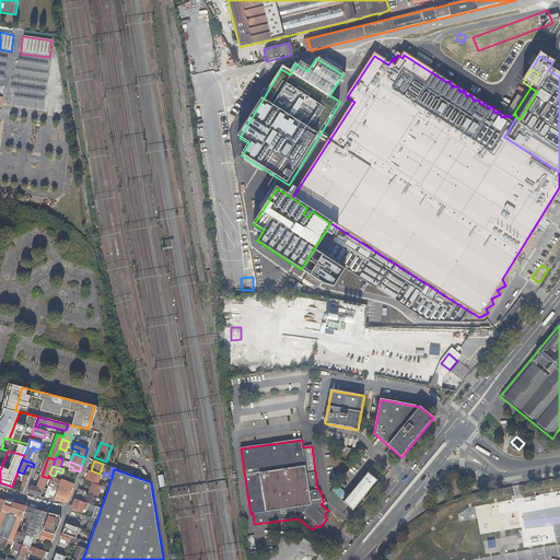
[(98,478),(100,474),(91,470),(90,470),(86,478),(92,480),(94,477),(98,478)]
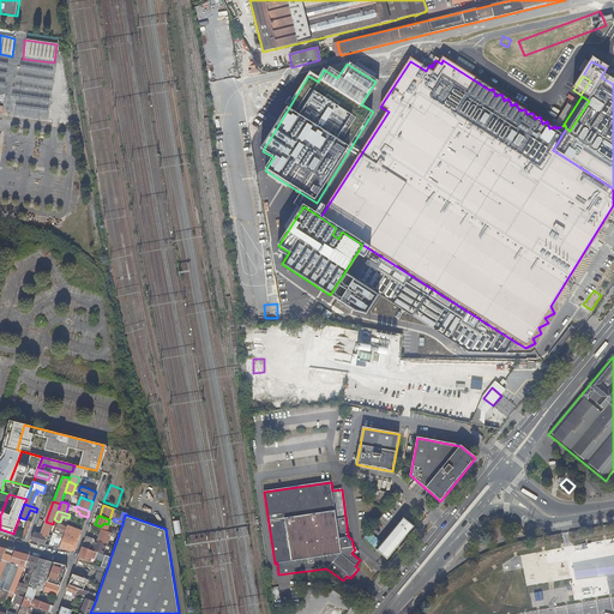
[(58,522),(54,519),(53,524),(50,528),(59,531),(59,533),(56,540),(54,546),(60,548),(65,533),(64,533),(66,527),(58,524),(58,522)]
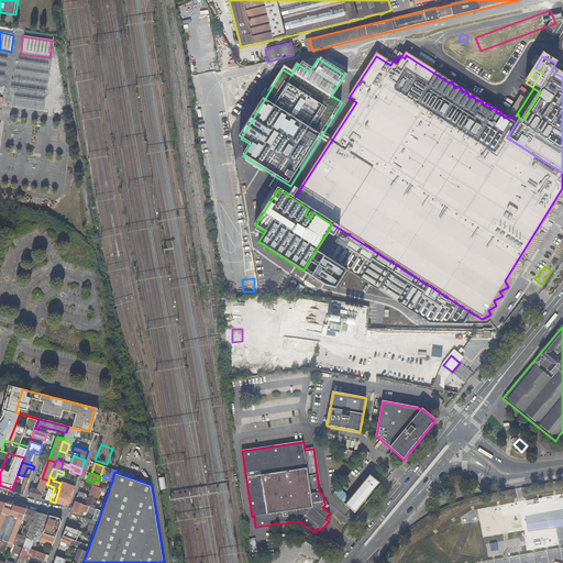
[(345,506),(355,514),(379,484),(371,476),(345,506)]
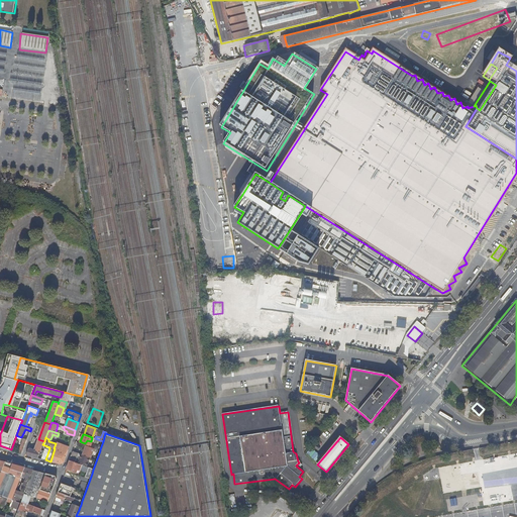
[(21,453),(27,439),(25,439),(23,438),(18,452),(21,453)]
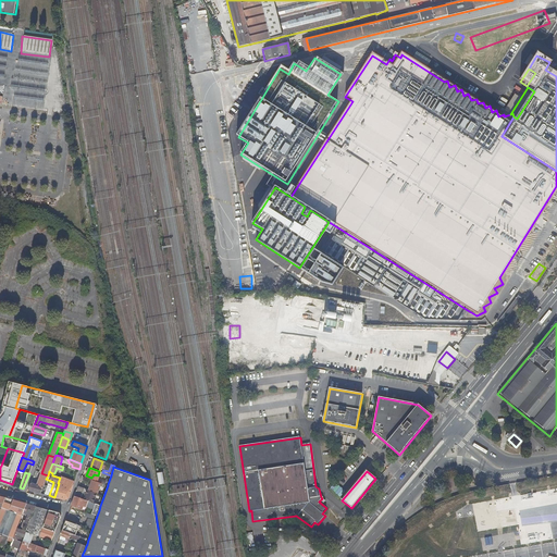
[(46,479),(48,475),(41,473),(37,483),(37,485),(32,483),(28,490),(41,493),(44,487),(46,479)]
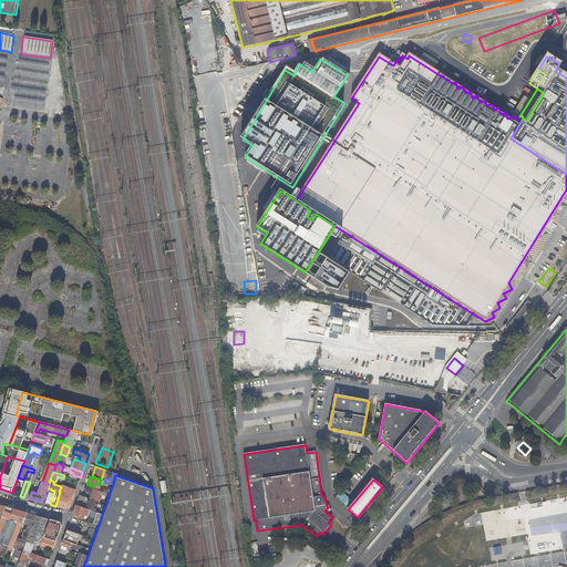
[(61,484),(55,482),(53,482),(53,484),(61,486),(59,492),(60,492),(63,485),(61,484)]
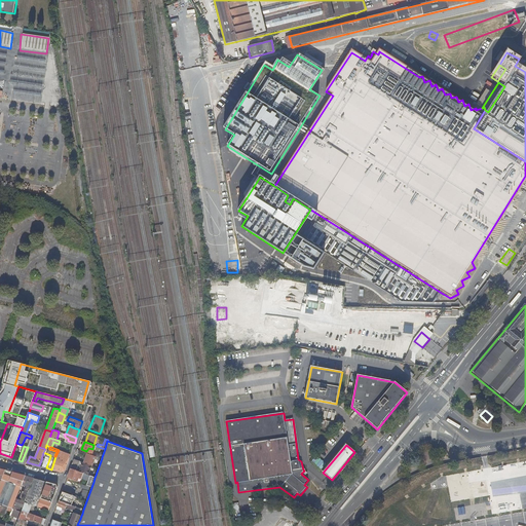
[(65,470),(71,454),(59,450),(55,456),(51,470),(61,472),(65,470)]
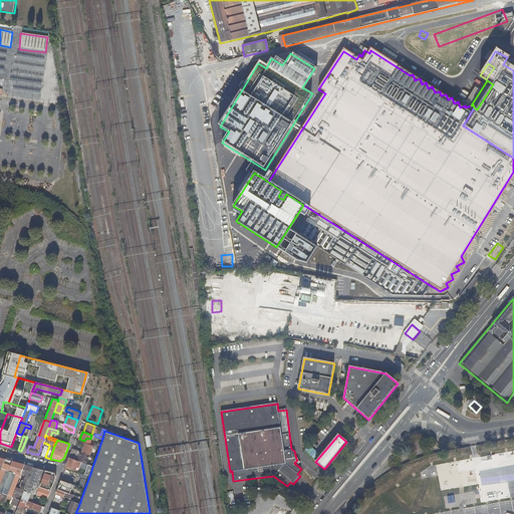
[(49,445),(42,442),(40,450),(47,452),(49,446),(49,445)]
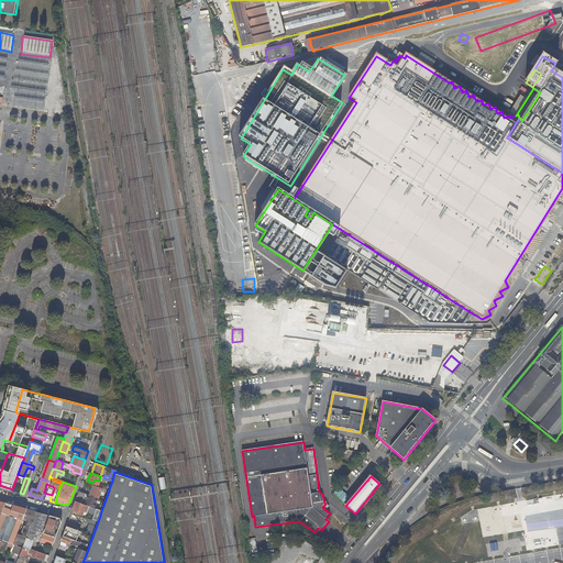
[(102,488),(98,487),(94,485),(89,495),(98,498),(99,498),(102,488)]
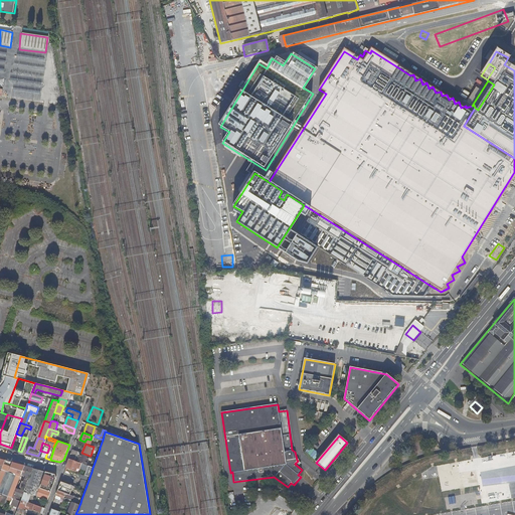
[(87,463),(90,456),(81,453),(72,450),(71,453),(77,456),(79,457),(77,460),(87,463)]
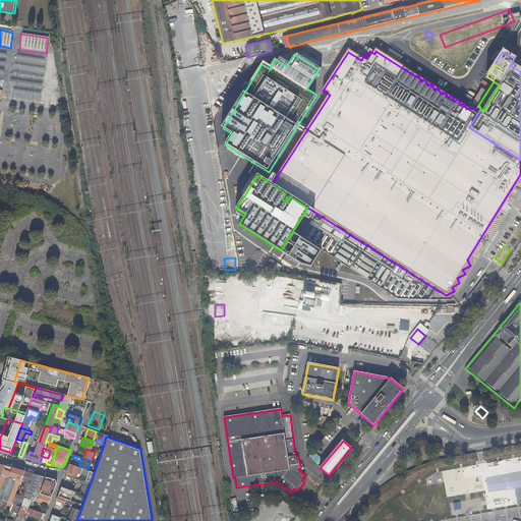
[(76,476),(80,467),(76,466),(70,464),(67,473),(76,476)]
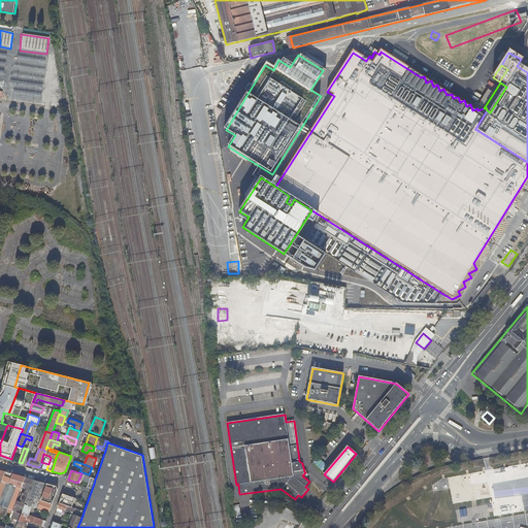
[(6,472),(0,487),(0,505),(3,506),(12,510),(17,500),(20,494),(20,492),(23,486),(26,477),(6,472)]
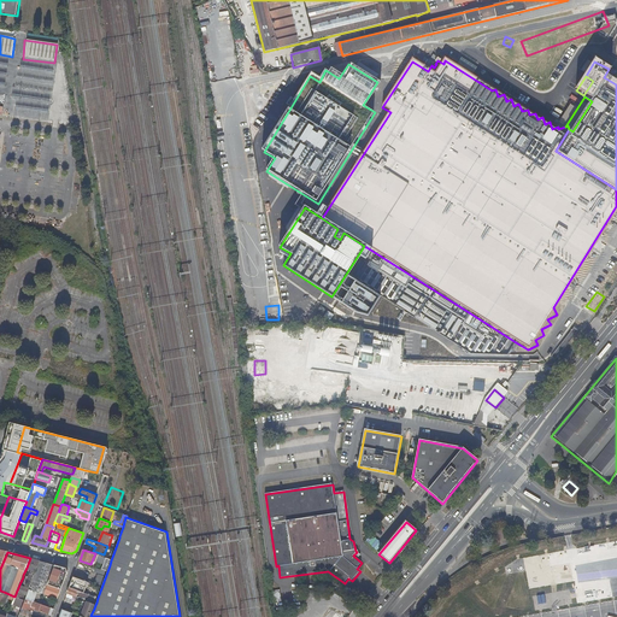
[(27,595),(30,588),(33,580),(40,560),(30,558),(27,568),(30,570),(30,574),(29,574),(25,587),(19,585),(15,597),(19,598),(21,593),(27,595)]
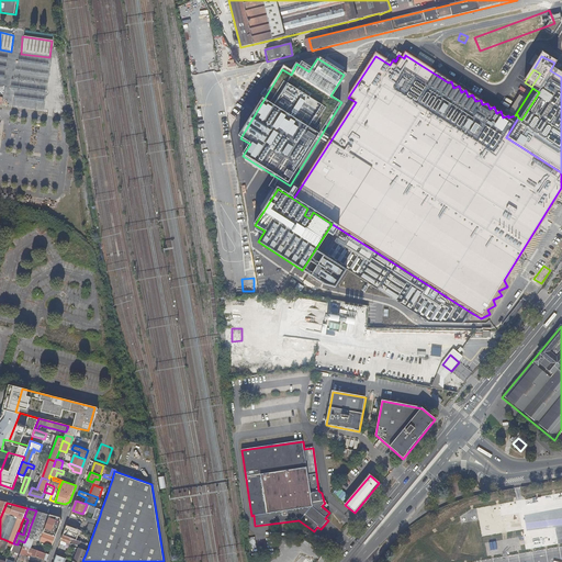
[(44,532),(51,515),(36,510),(30,528),(44,532)]
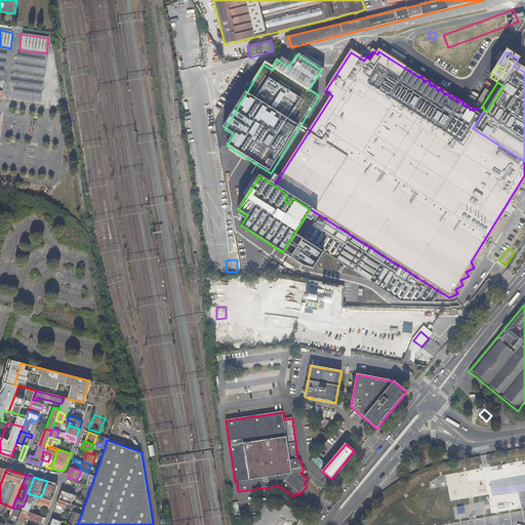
[(41,497),(52,501),(57,487),(56,483),(47,481),(41,497)]
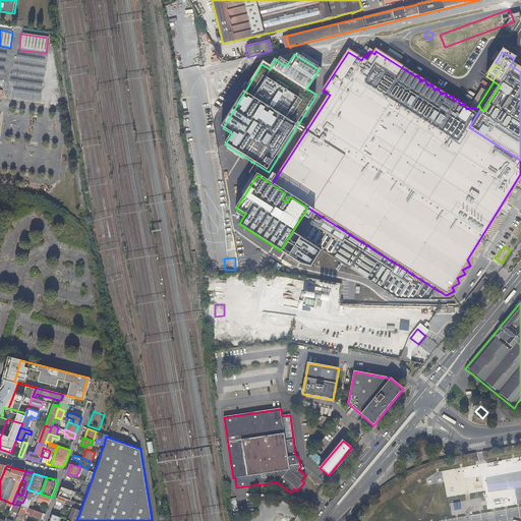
[(35,501),(48,506),(49,506),(52,499),(52,498),(41,494),(27,489),(25,497),(35,501)]
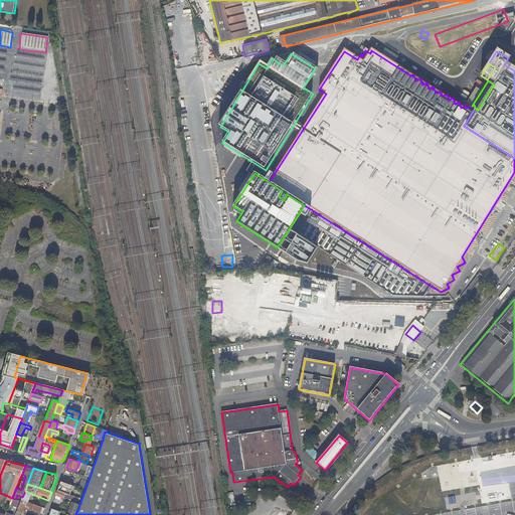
[(72,500),(73,496),(66,493),(57,490),(56,495),(62,498),(65,499),(65,498),(72,500)]
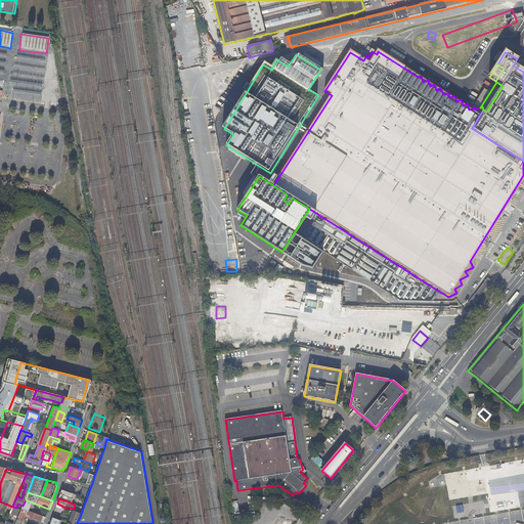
[(34,508),(35,504),(26,499),(23,506),(22,509),(29,511),(30,508),(31,506),(34,508)]
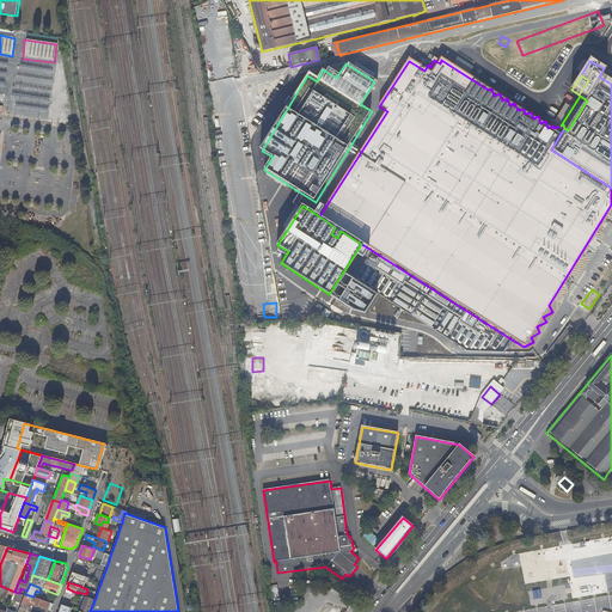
[(8,593),(13,595),(14,592),(4,587),(2,591),(0,595),(6,599),(8,593)]
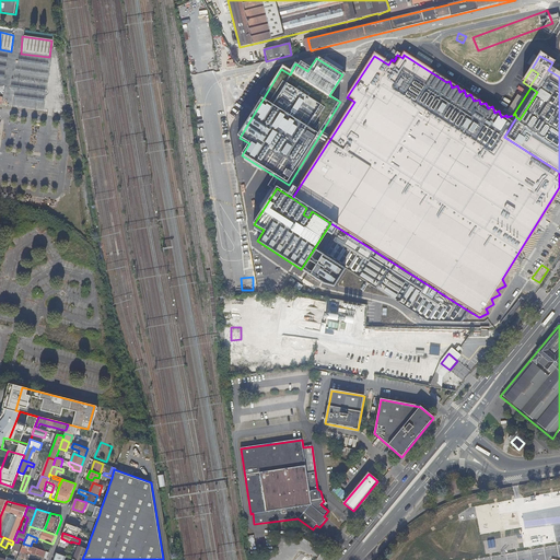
[(11,549),(20,552),(20,551),(23,545),(18,543),(13,541),(12,545),(11,549)]
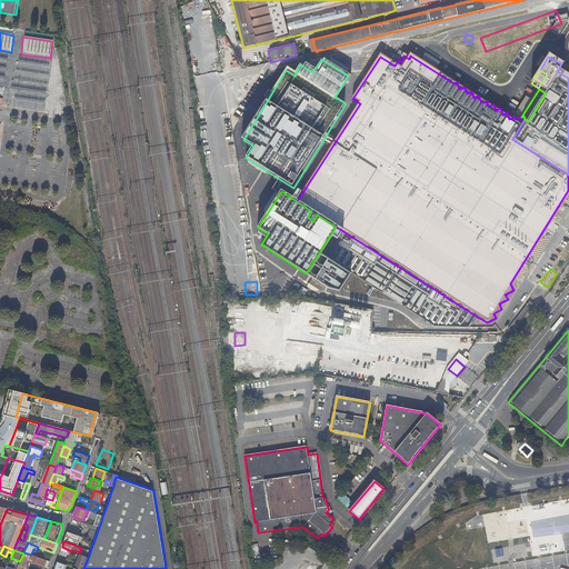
[(23,553),(20,560),(28,563),(29,559),(33,560),(33,562),(42,566),(42,565),(45,565),(47,560),(31,555),(23,552),(23,553)]
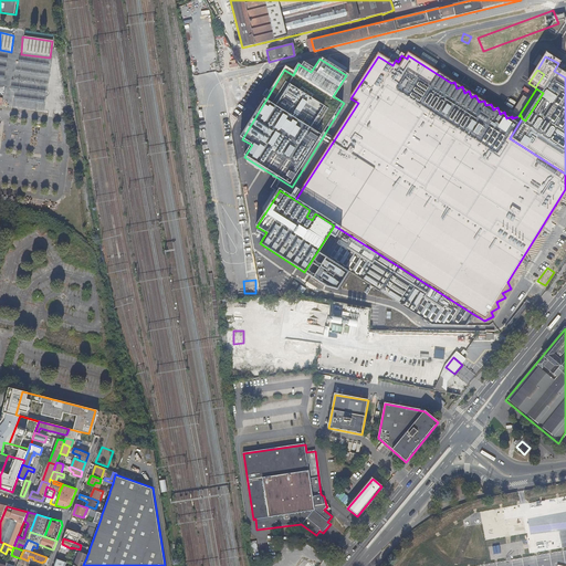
[(76,565),(83,565),(86,558),(77,555),(74,565),(76,565)]
